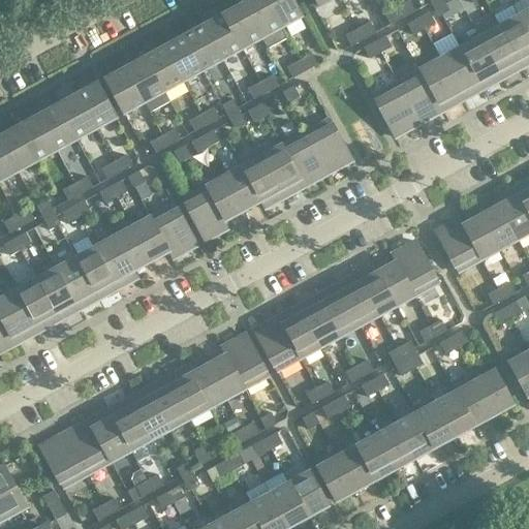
[(287,38),(281,27),(266,0),(250,0),(243,4),(261,38),(268,49),(287,38)]
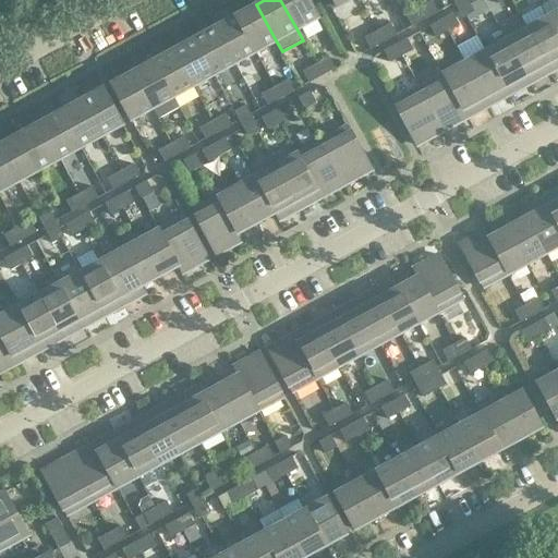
[(307,0),(280,0),(296,28),(317,17),(307,0)]
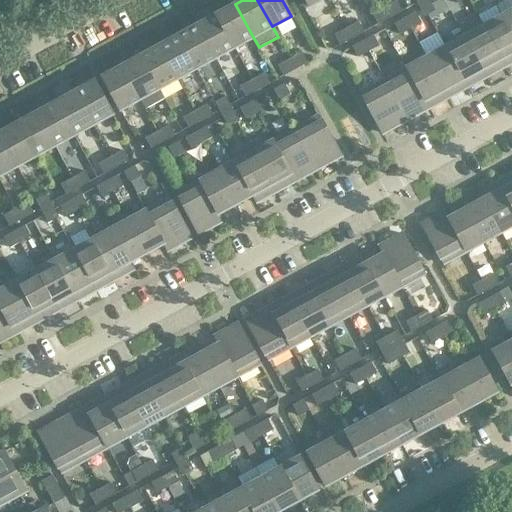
[(395,0),(384,7),(390,17),(402,11),(395,0)]
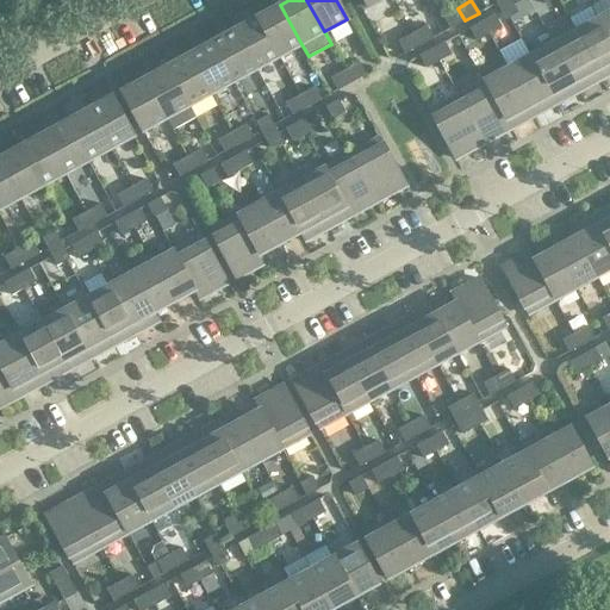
[(518,13),(511,0),(499,7),(505,19),(518,13)]
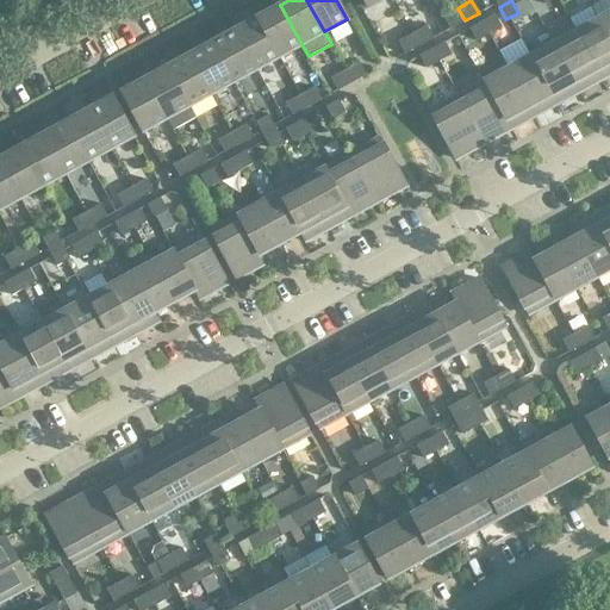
[(302,44),(280,5),(257,17),(279,56),(302,44)]
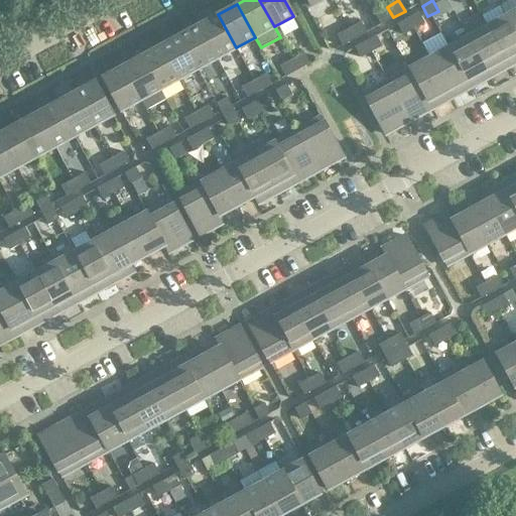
[(393,17),(387,7),(375,13),(381,24),(393,17)]
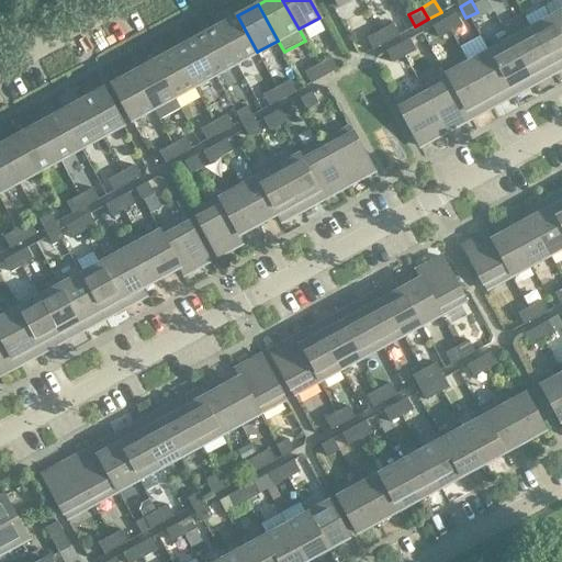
[(561,10),(551,18),(561,36),(561,10)]
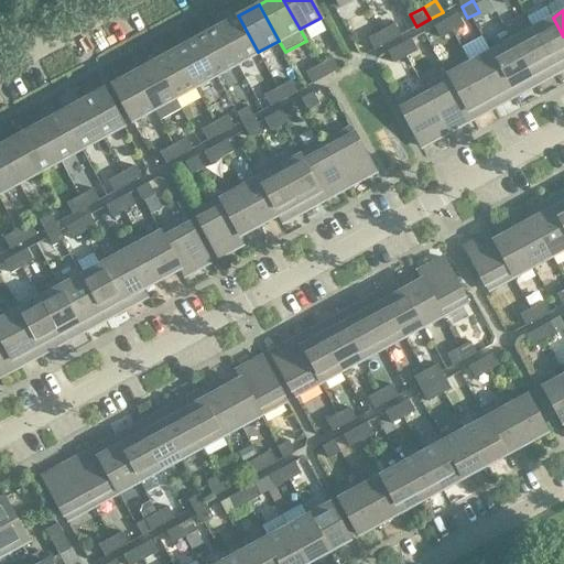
[(464,24),(457,13),(446,19),(453,31),(464,24)]
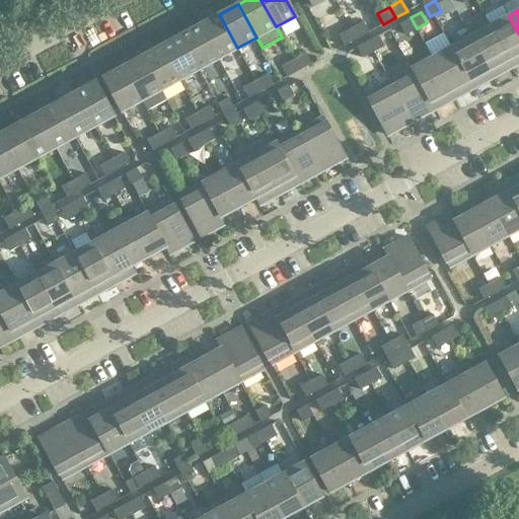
[(237,48),(219,14),(200,25),(218,58),(237,48)]
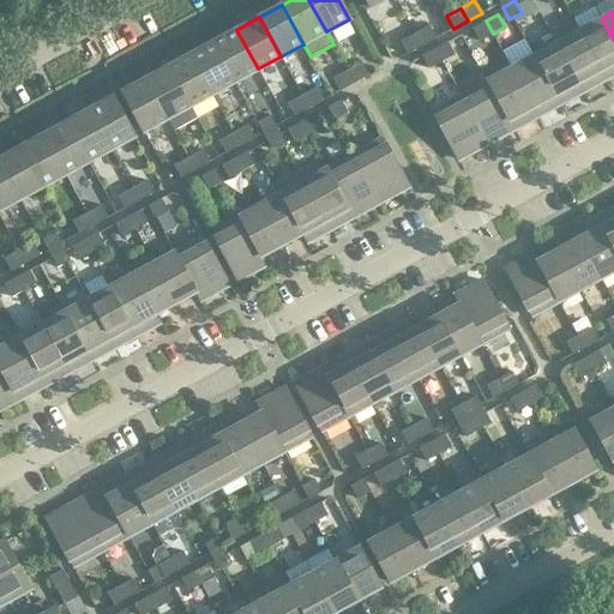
[(613,40),(602,19),(579,31),(603,76),(605,74),(612,71),(613,74),(613,73),(613,40)]
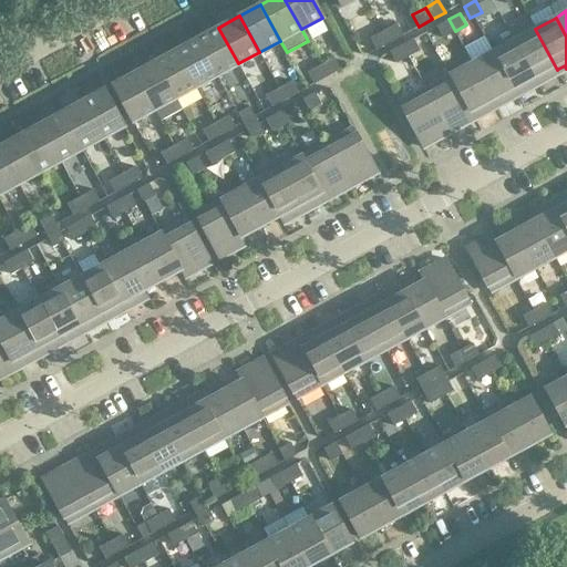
[(455,31),(449,19),(436,26),(443,38),(455,31)]
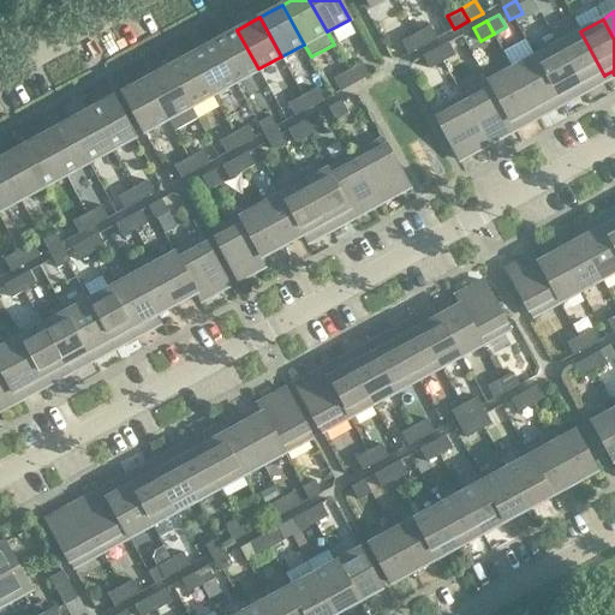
[(430,25),(416,33),(423,46),(437,39),(430,25)]
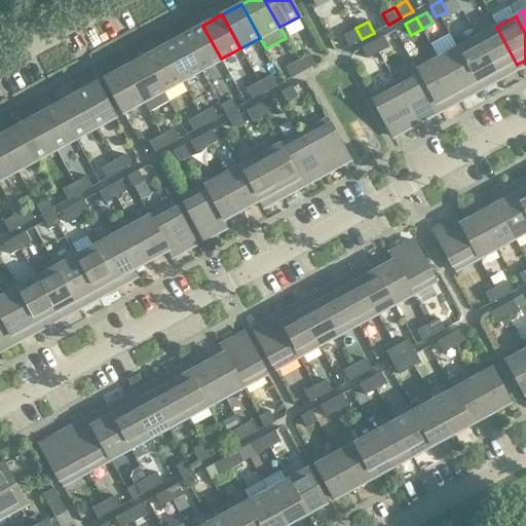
[(221,59),(202,26),(183,36),(201,70),(221,59)]
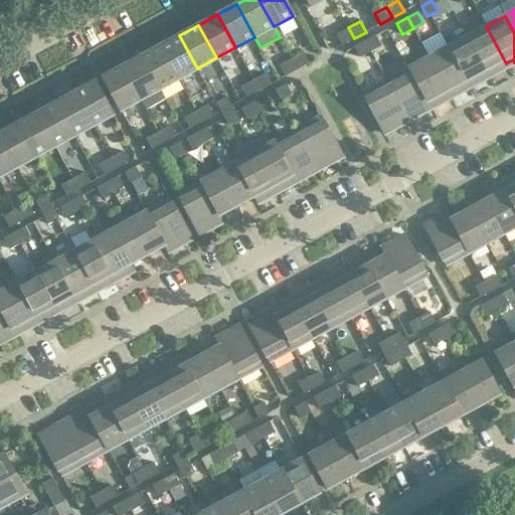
[(506,63),(486,26),(467,36),(487,73),(488,73),(494,69),(496,72),(509,65),(507,62),(506,63)]
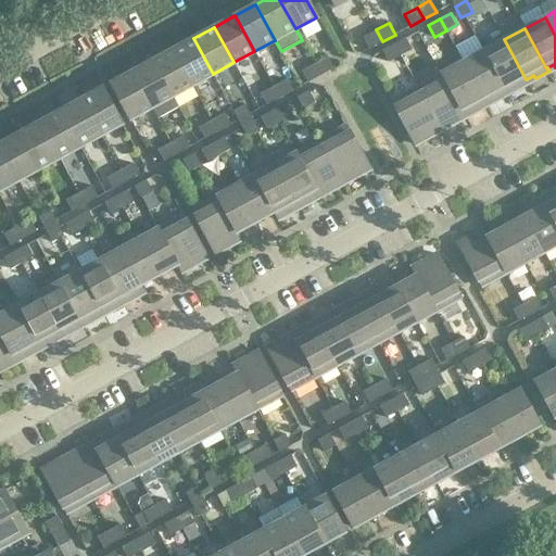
[(382,41),(376,29),(363,37),(369,49),(382,41)]
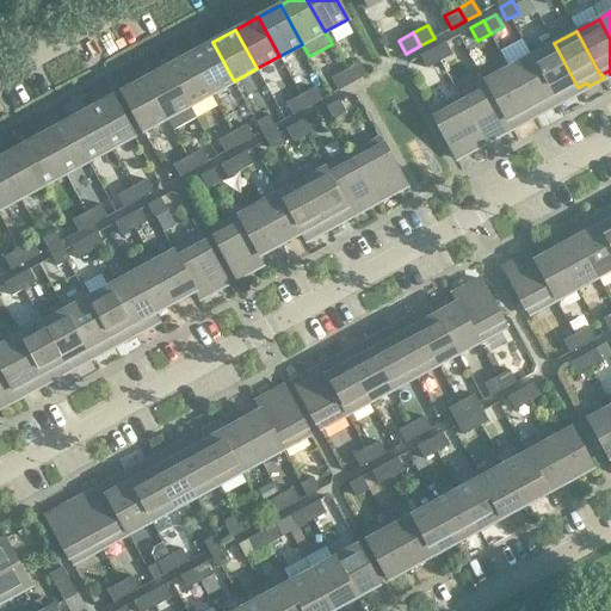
[(234,81),(213,42),(190,55),(211,93),(234,81)]
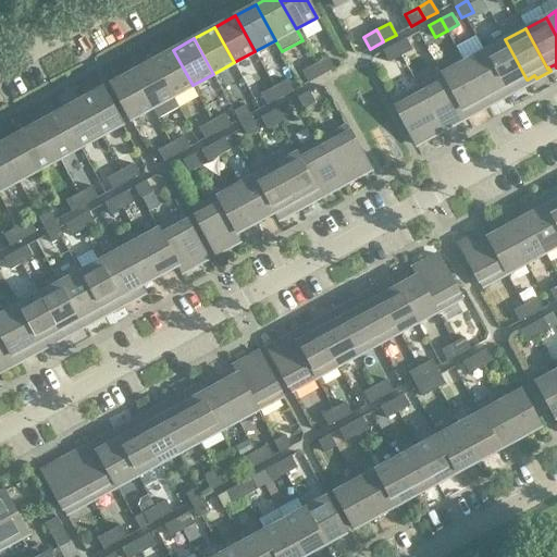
[(412,49),(406,38),(395,44),(401,56),(412,49)]
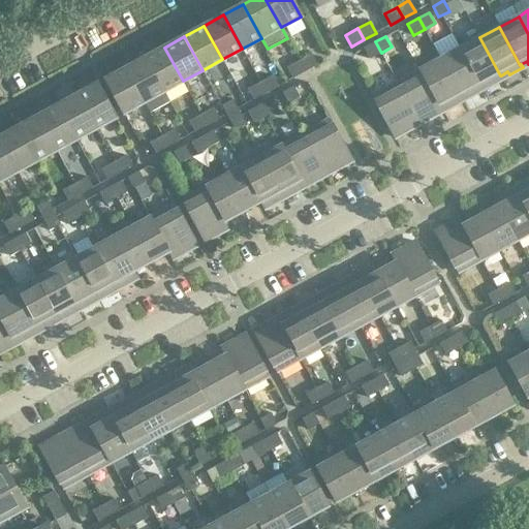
[(500,75),(479,37),(460,49),(480,86),(481,86),(488,83),(490,86),(503,79),(501,75),(500,75)]
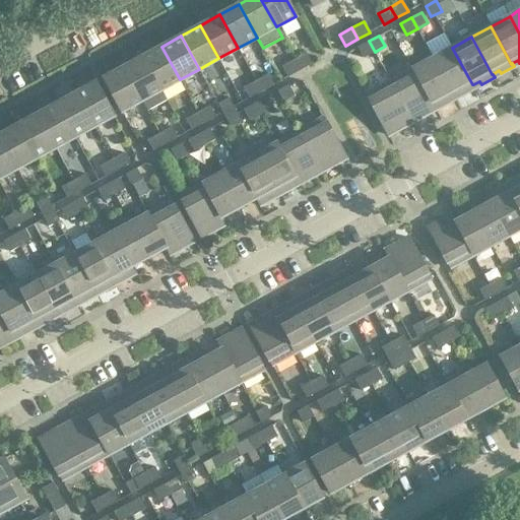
[(375,52),(369,41),(358,47),(364,58),(375,52)]
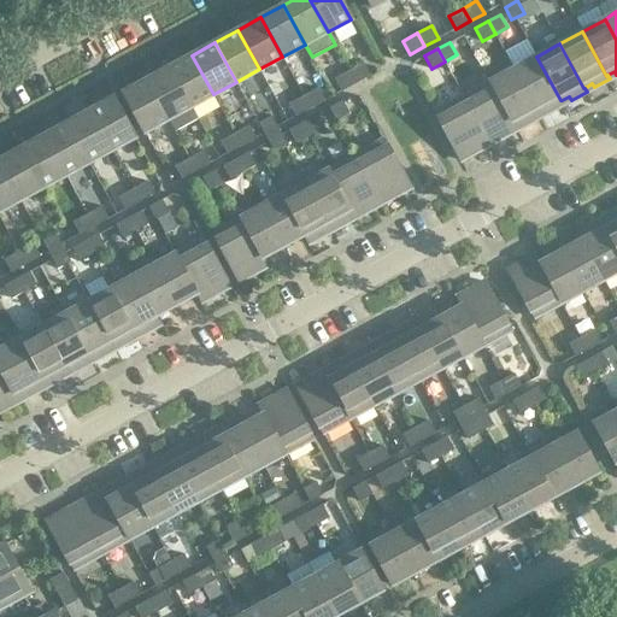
[(213,94),(192,56),(169,68),(191,107),(213,94)]
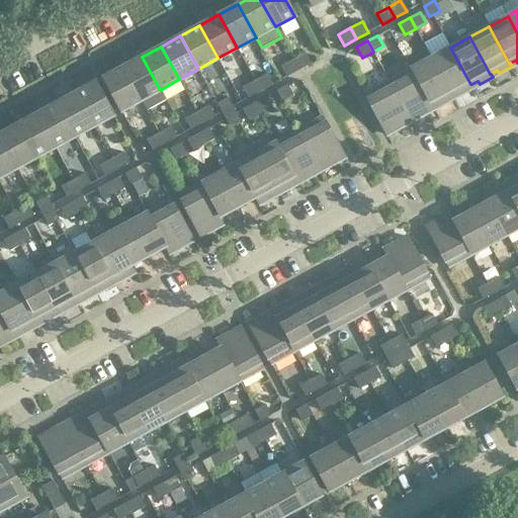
[(470,84),(450,48),(431,58),(451,95),(452,94),(458,91),(460,94),(473,87),(471,84),(470,84)]
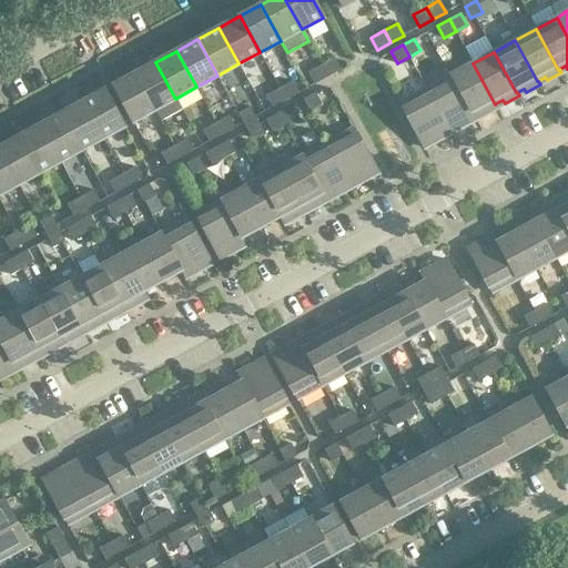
[(334,58),(321,64),(327,77),(341,69),(334,58)]
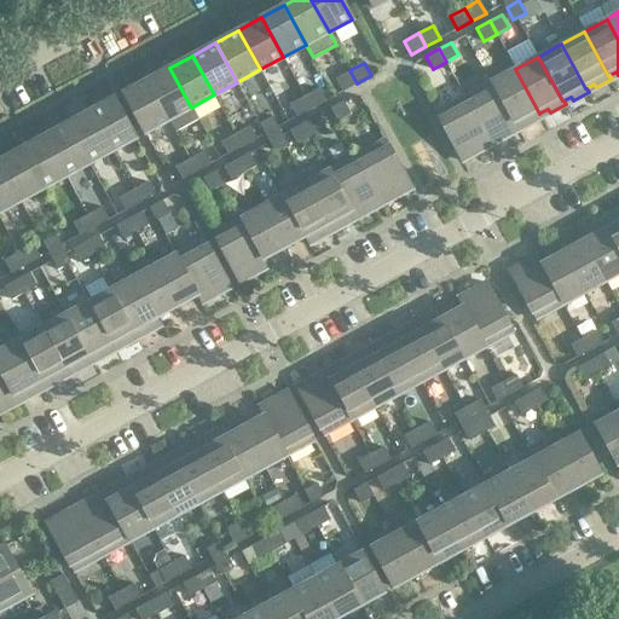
[(191,108),(169,68),(146,80),(168,120),(191,108)]
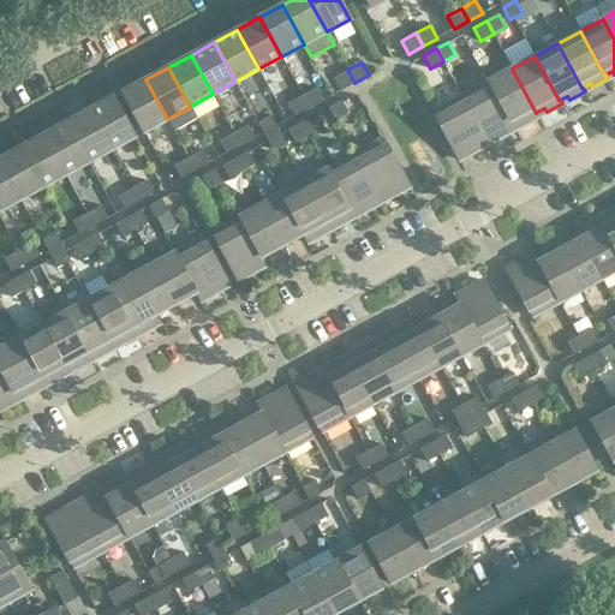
[(536,113),(512,69),(489,81),(513,125),(514,125),(521,120),(524,125),(539,117),(537,112),(536,113)]
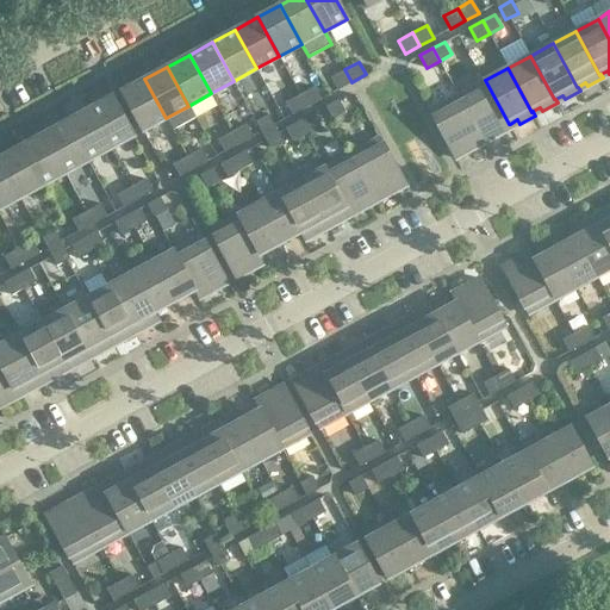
[(352,82),(344,69),(330,78),(337,89),(352,82)]
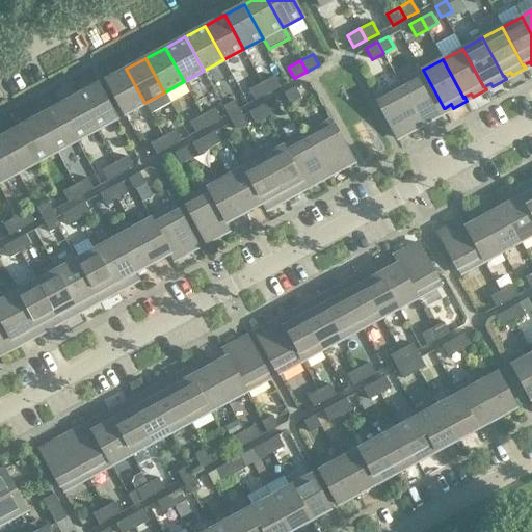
[(144,103),(126,69),(106,80),(124,114),(144,103)]
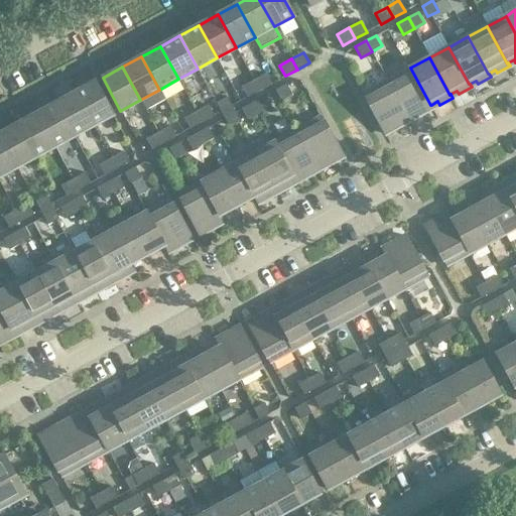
[(430,105),(410,68),(387,81),(407,118),(408,117),(416,113),(418,116),(433,108),(431,105),(430,105)]
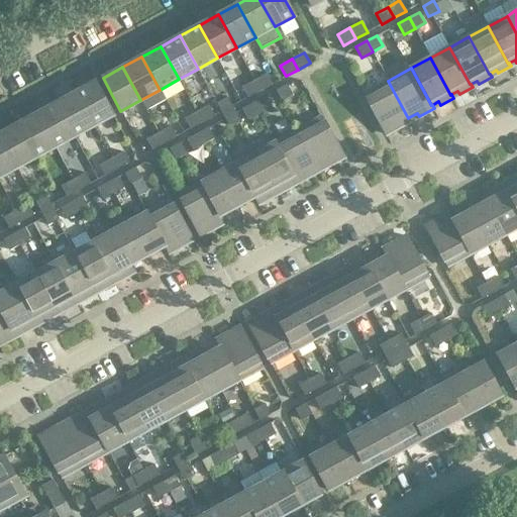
[(267,73),(254,80),(260,91),(273,84),(267,73)]
